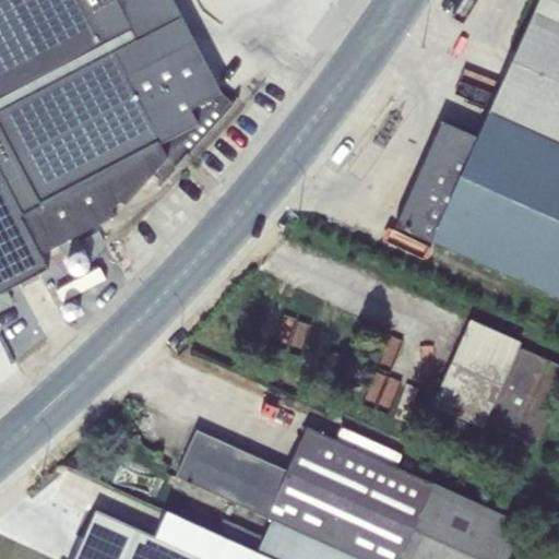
[(0,0),(0,99),(106,45),(92,16),(120,2),(119,0),(0,0)]
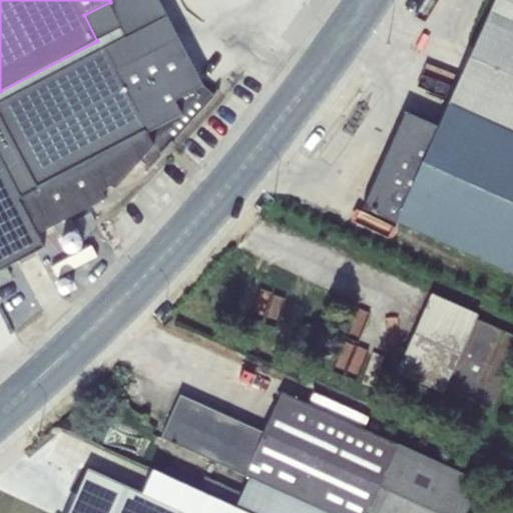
[(28,192),(147,131),(154,144),(139,160),(147,167),(144,170),(145,172),(160,155),(161,155),(173,142),(172,141),(218,91),(216,90),(212,94),(202,85),(157,0),(109,0),(110,2),(84,15),(97,41),(0,91),(0,151),(6,148),(28,192)]
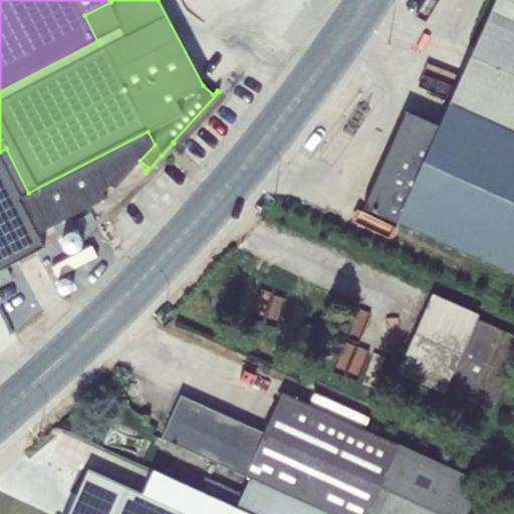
[(513,0),(495,0),(450,102),(513,132),(513,0)]
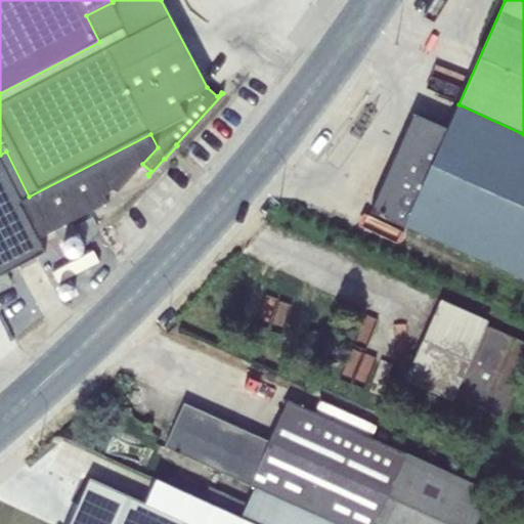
[(523,278),(523,134),(459,104),(447,130),(415,115),(372,210),(523,280),(523,278)]
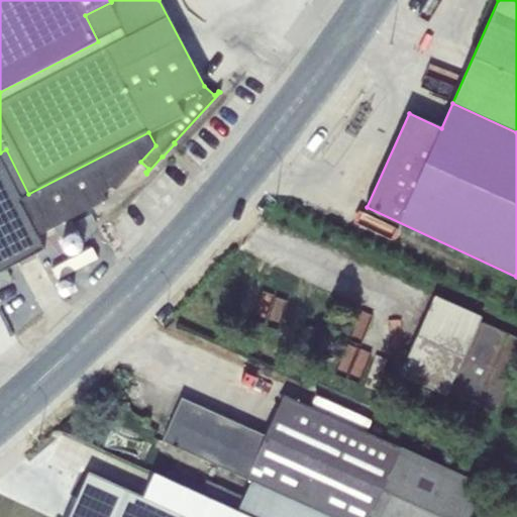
[(28,194),(6,149),(0,152),(0,160),(37,235),(106,200),(102,192),(111,187),(115,190),(140,162),(156,145),(148,132),(28,194)]
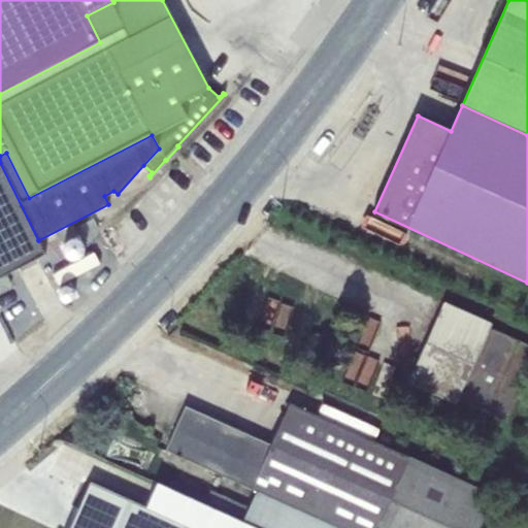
[(0,277),(45,255),(38,240),(0,163),(0,277)]
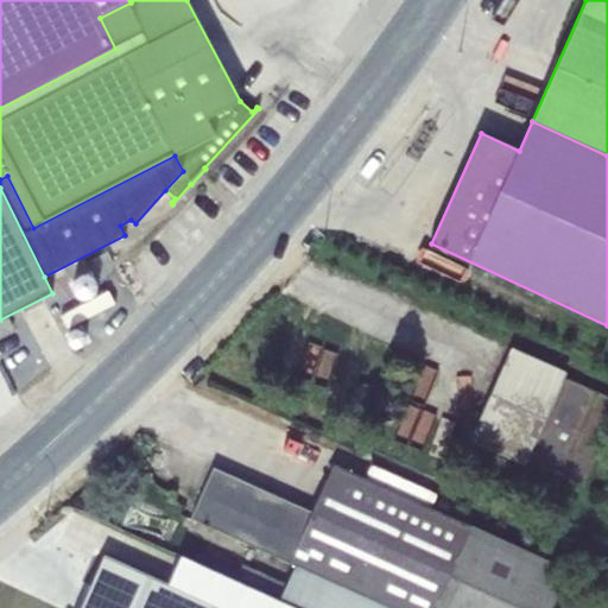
[(470,436),(526,461),(563,377),(508,353),(507,355),(508,355),(473,435),(472,435),(470,436)]
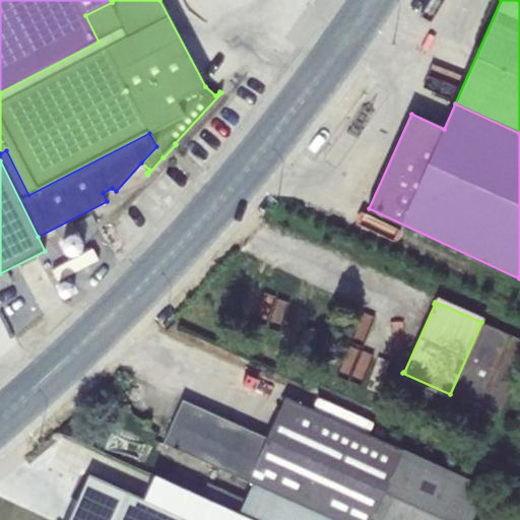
[(519,368),(519,338),(481,322),(450,394),(499,415),(519,368)]
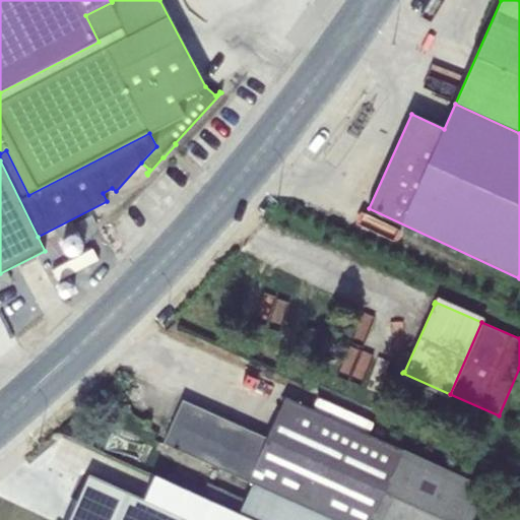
[(471,519),(486,488),(362,432),(367,418),(308,392),(303,404),(285,398),(266,440),(182,401),(164,444),(253,483),(246,499),(206,482),(199,497),(249,519),(471,519)]
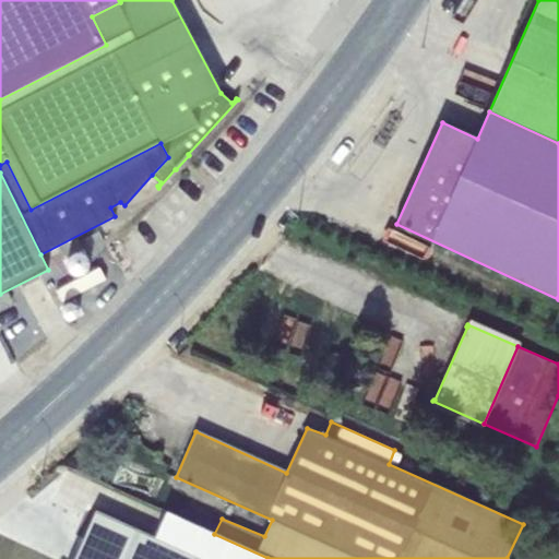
[(268,558),(214,534),(167,512),(155,537),(96,511),(73,558),(268,558)]
